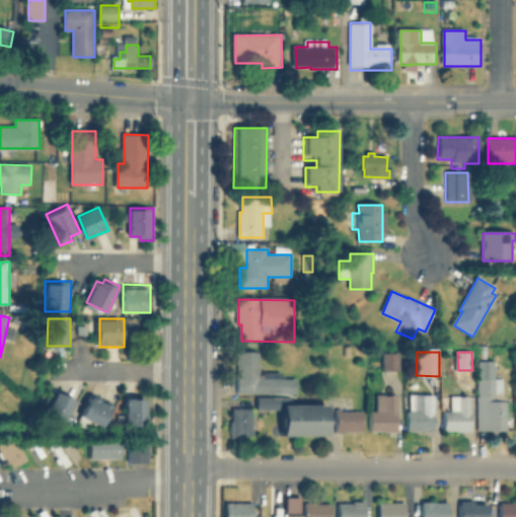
[(262,354),(262,379),(297,380),(297,394),(278,394),(240,394),(240,354),(262,354)]
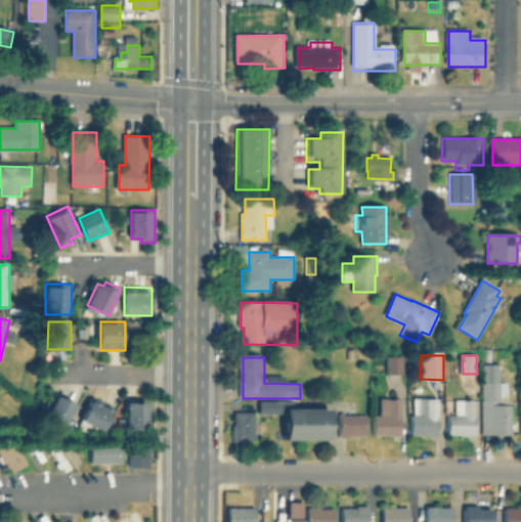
[(405,375),(388,375),(388,357),(404,357),(405,375)]
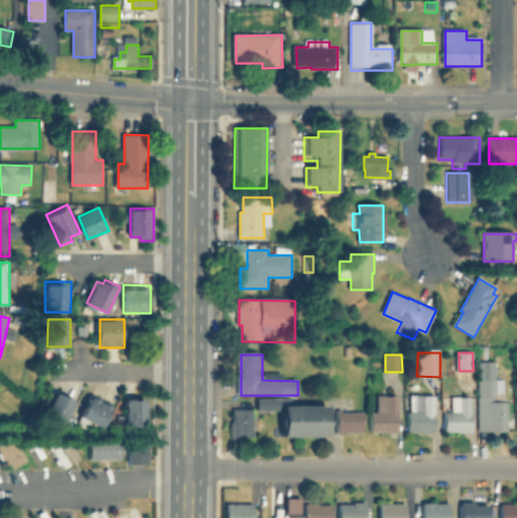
[(509,402),(509,432),(479,432),(479,398),(480,380),(498,381),(498,402),(509,402)]
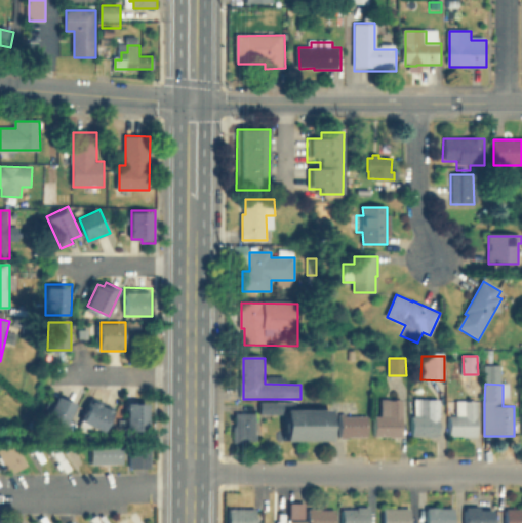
[(61,399),(78,406),(68,429),(50,421),(61,399)]
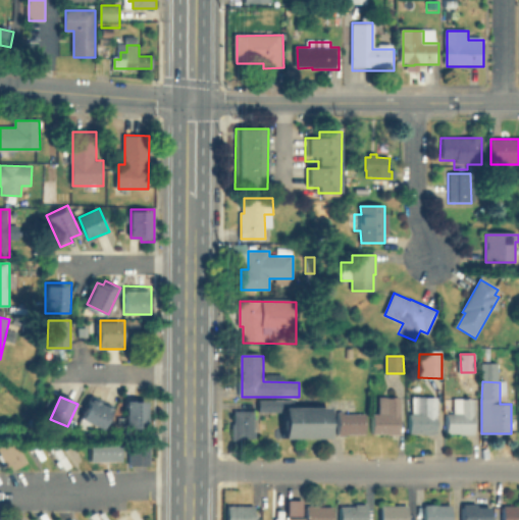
[(438,398),(437,435),(410,434),(411,414),(414,415),(415,397),(438,398)]
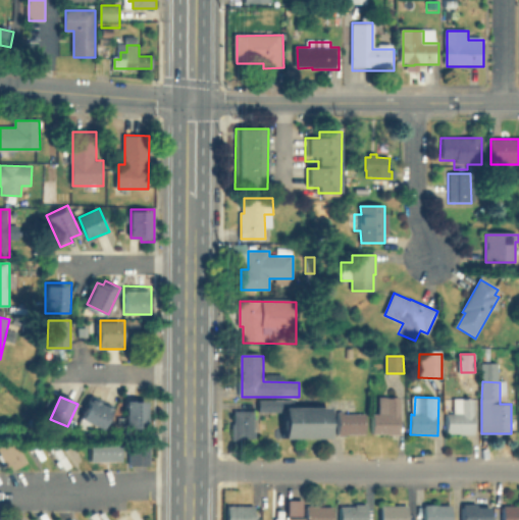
[(95,398),(117,410),(105,432),(84,420),(95,398)]
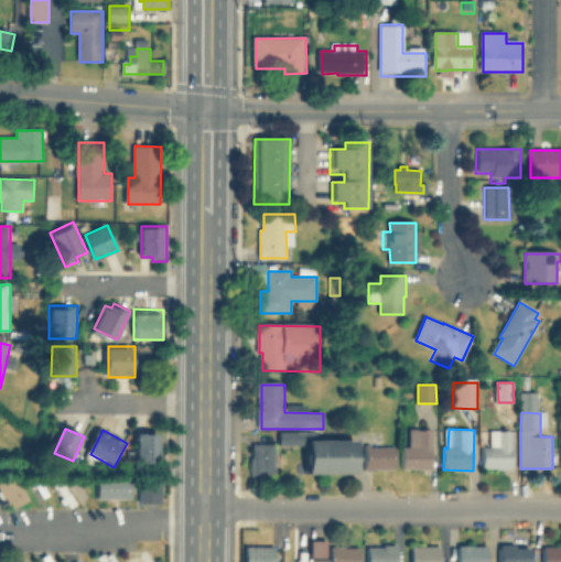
[(433,431),(432,469),(403,469),(403,449),(410,449),(411,431),(433,431)]
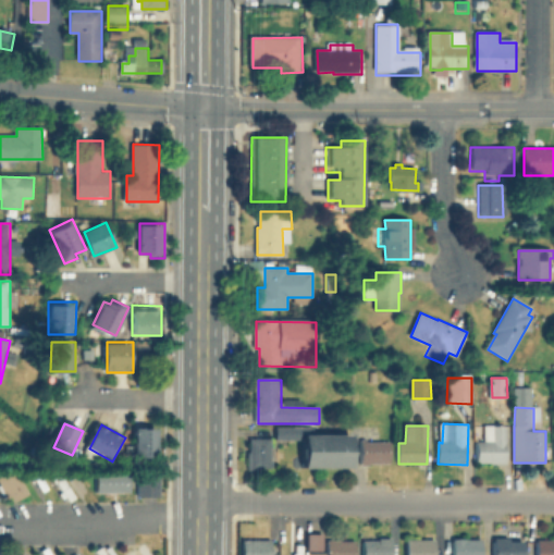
[(506,464),(479,463),(479,442),(484,442),(485,427),(506,427),(506,464)]
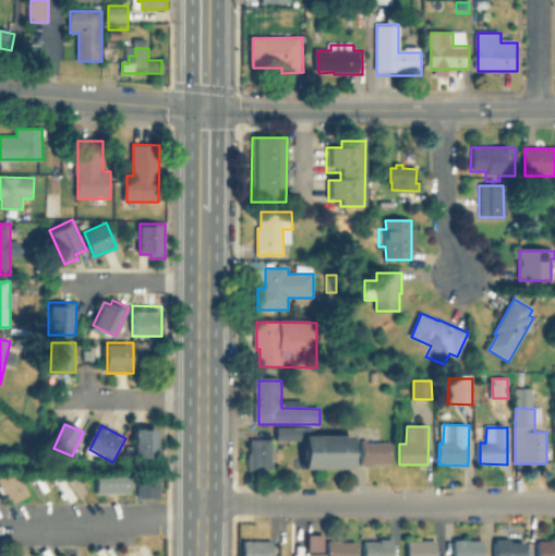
[(275,428),(309,428),(309,436),(349,436),(349,470),(302,470),(302,442),(275,442),(275,428)]
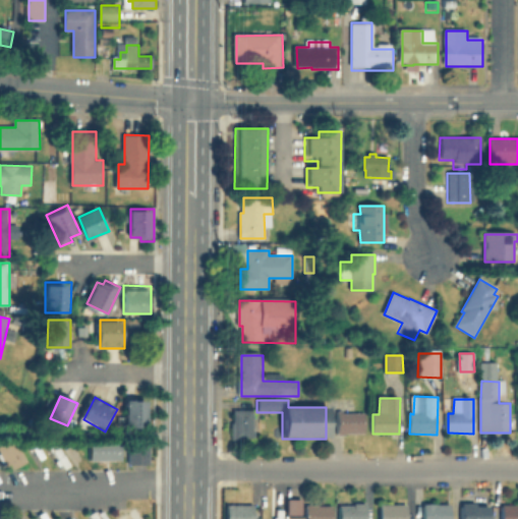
[(128,428),(128,401),(151,402),(151,428),(128,428)]
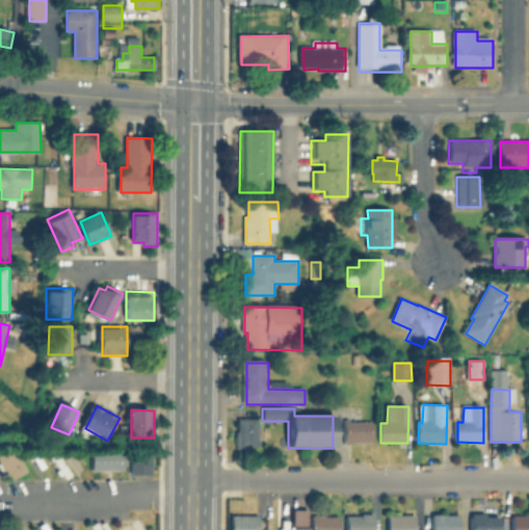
[(237,420),(258,420),(258,441),(259,441),(259,447),(258,447),(258,448),(237,448),(237,420)]
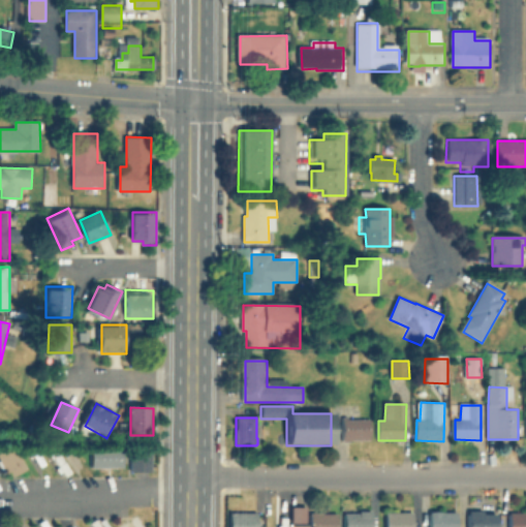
[(371,420),(371,438),(351,439),(351,443),(344,443),(344,419),(349,419),(349,421),(371,420)]
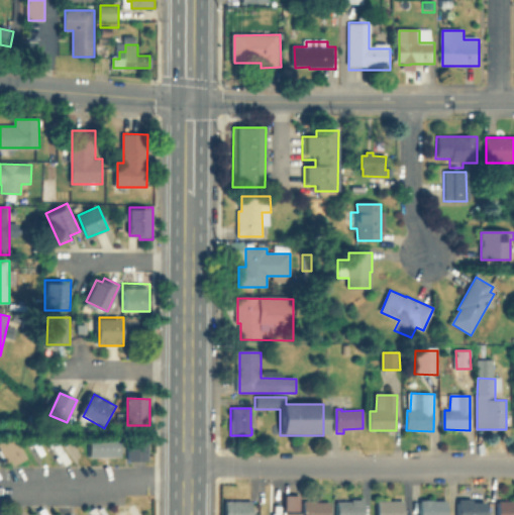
[(28,456),(11,467),(0,444),(0,432),(13,426),(28,456)]
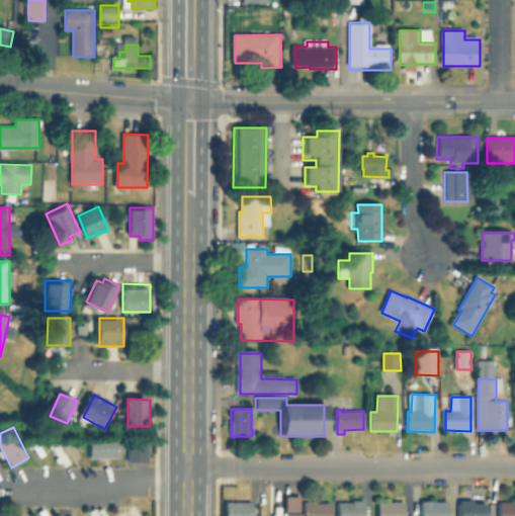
[(93,459),(93,438),(125,438),(125,459),(93,459)]
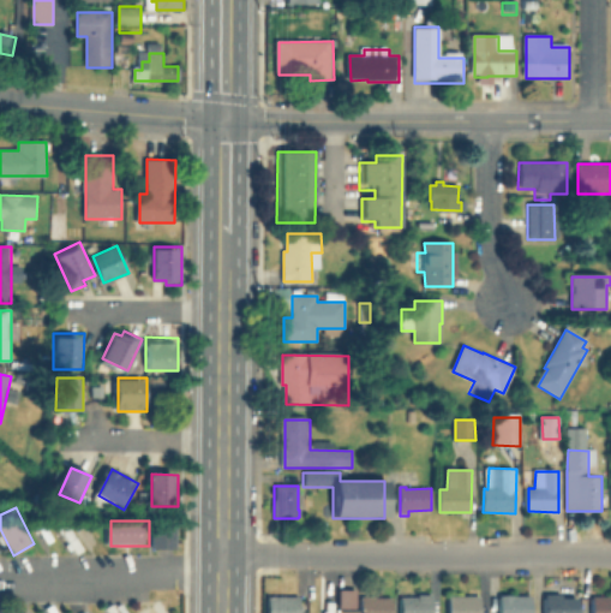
[(181,521),(181,549),(155,549),(155,521),(181,521)]
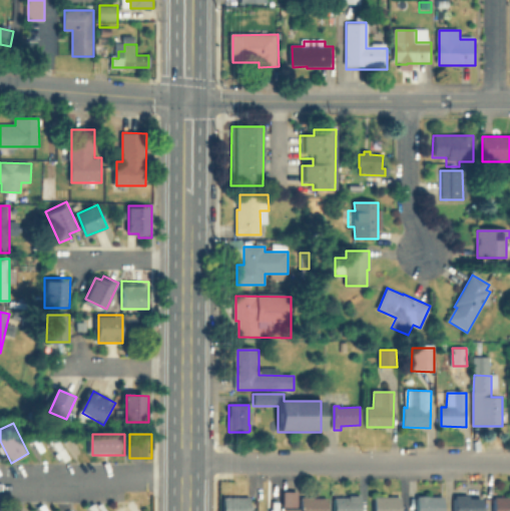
[(363,494),(363,510),(336,510),(336,500),(350,499),(350,494),(363,494)]
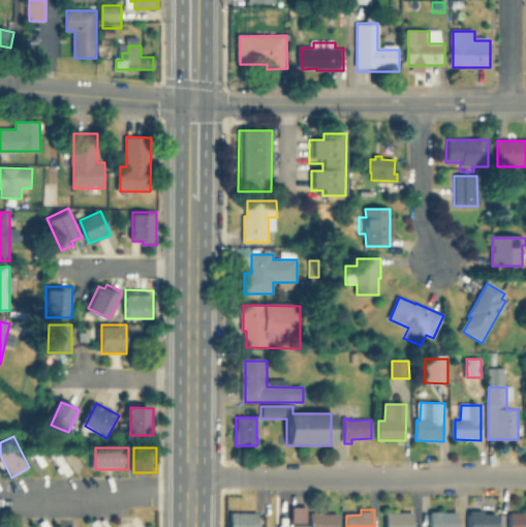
[(388,526),(388,513),(414,513),(414,526),(388,526)]
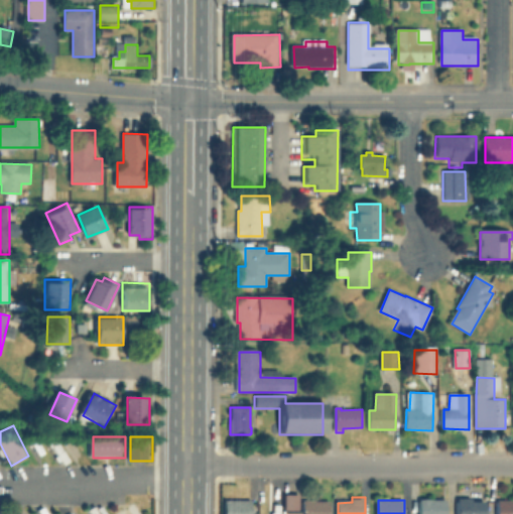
[(420,513),(420,500),(446,500),(446,513),(420,513)]
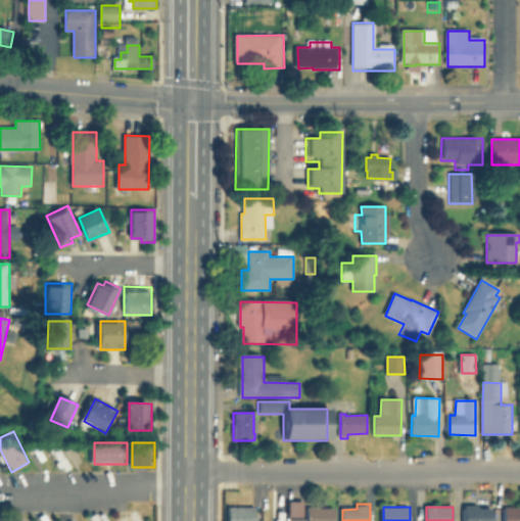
[(263,512),(263,520),(230,520),(230,508),(255,508),(254,512),(263,512)]
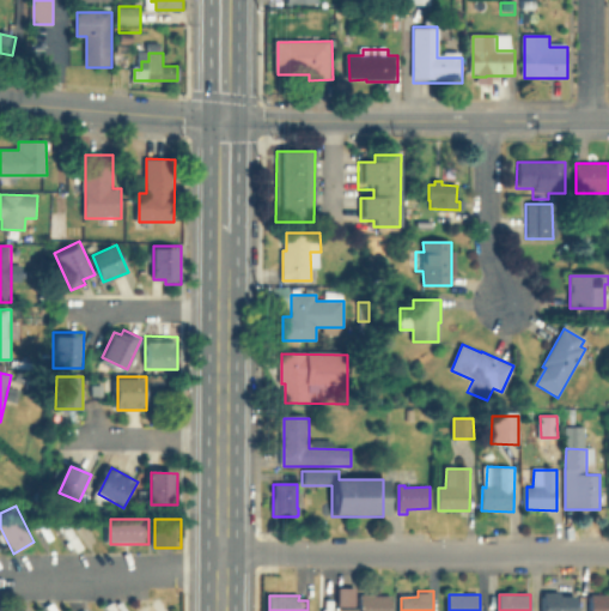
[(393,596),(391,610),(340,610),(340,609),(360,609),(360,596),(393,596)]
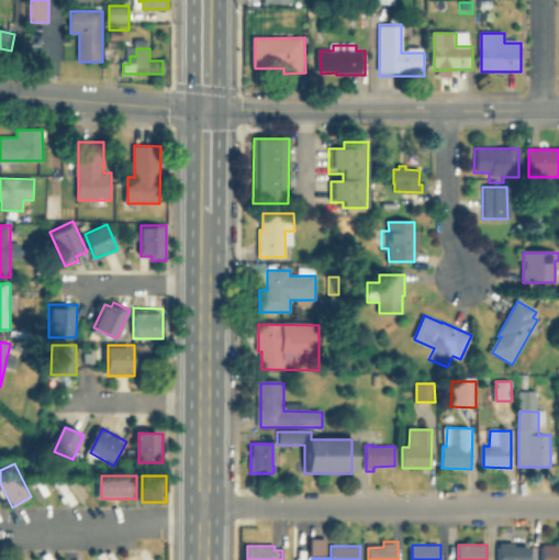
[(498,559),(498,546),(529,546),(529,559),(498,559)]
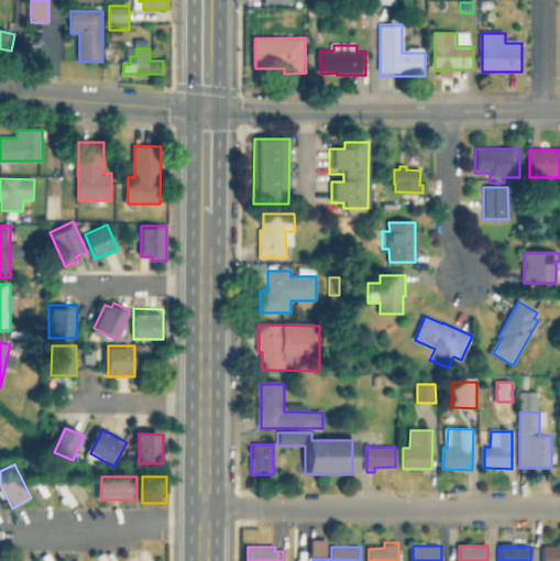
[(544,560),(544,547),(559,547),(559,560),(544,560)]
